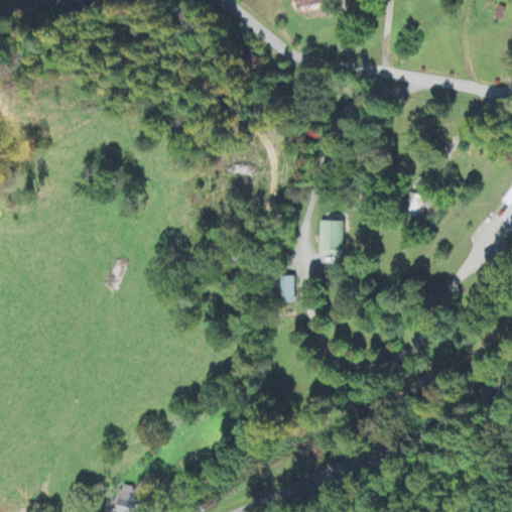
[(294,0),(296,12),(313,10),(312,2),(329,0),(294,0)]
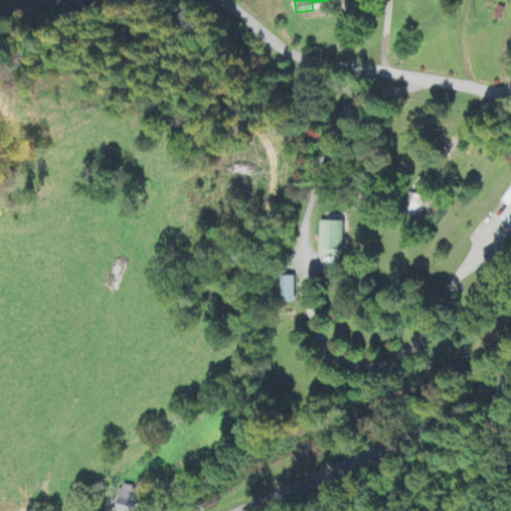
[(421,194),(408,191),(404,208),(417,211),(421,194)]
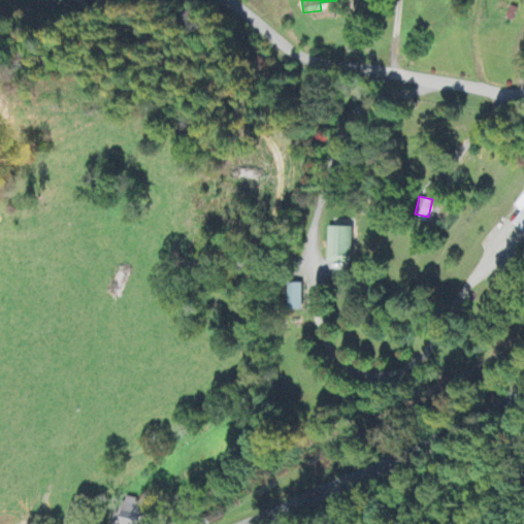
[(326,260),(349,260),(349,225),(327,225),(326,260)]
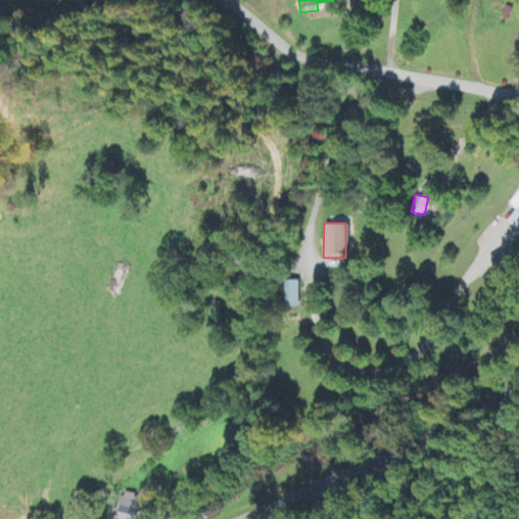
[(284,304),(298,304),(298,279),(284,279),(284,304)]
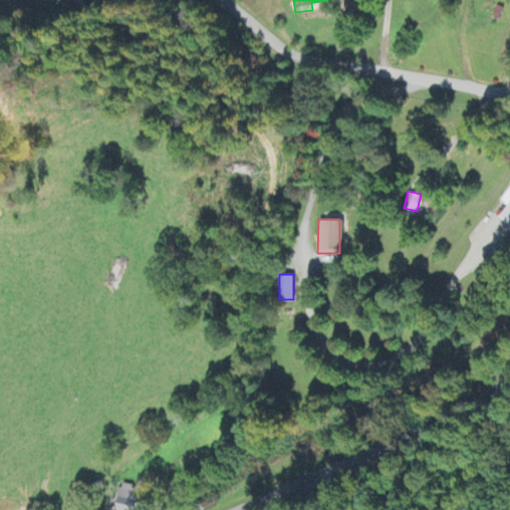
[(111,509),(136,509),(142,488),(117,483),(111,509)]
